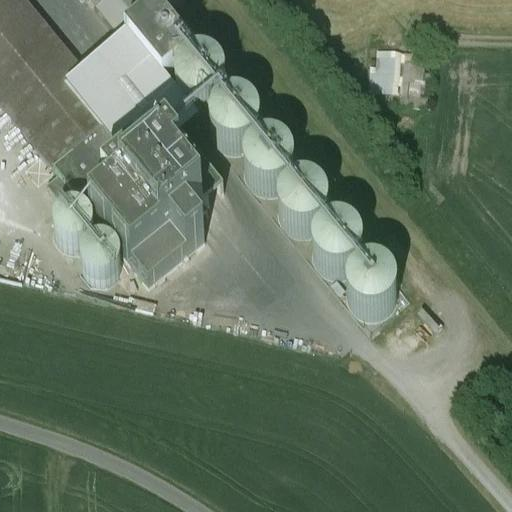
[(157,17),(142,0),(84,0),(122,46),(125,43),(157,17)]
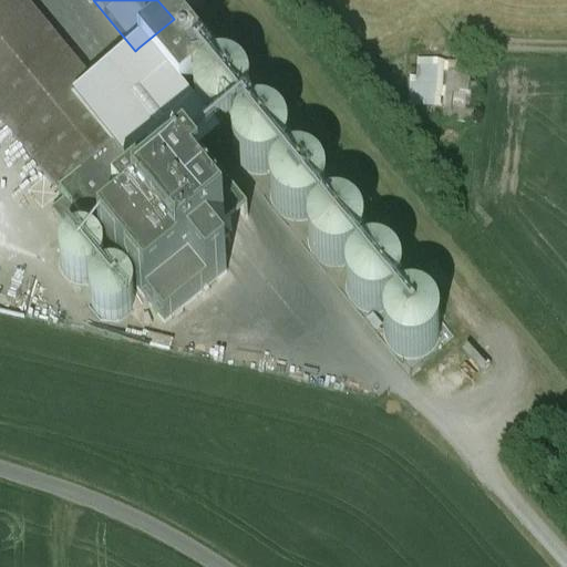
[(146,183),(0,4),(0,123),(7,132),(88,230),(146,183)]
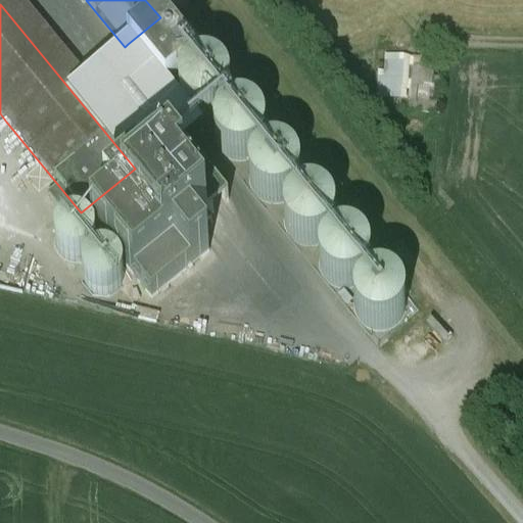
[(198,63),(160,17),(128,44),(165,90),(198,63)]
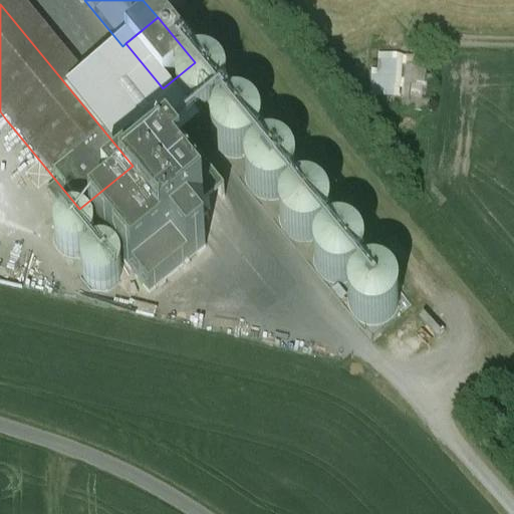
[(402,46),(381,46),(380,58),(376,58),(375,86),(401,87),(402,46)]
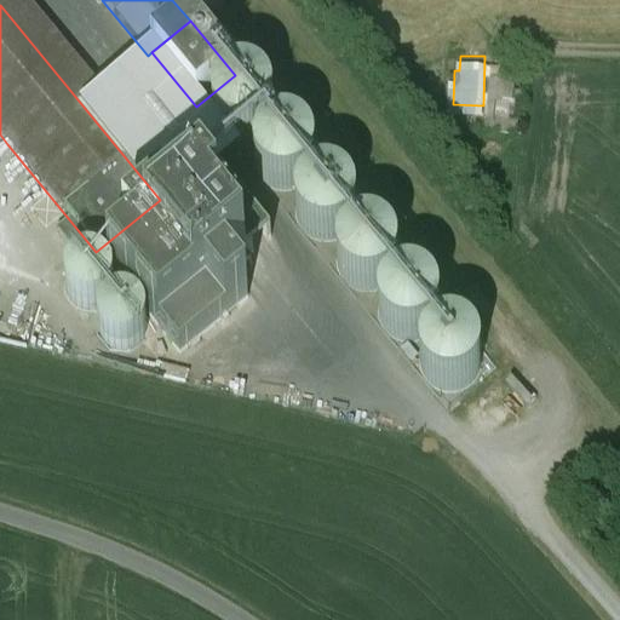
[(253,84),(250,82),(242,82),(236,82),(233,85),(228,86),(225,89),(222,91),(219,93),(217,97),(214,103),(213,105),(213,109),(213,114),(213,119),(214,122),(216,125),(218,128),(220,132),(223,135),(225,137),(230,141),(235,142),(241,143),(245,143),(250,142),(254,141),(260,138),(264,136),(267,132),(270,127),(273,122),(274,118),(274,113),(274,108),(273,105),(271,102),(270,99),(269,96),(267,93),(263,90),(260,87),(256,85),(253,84)]
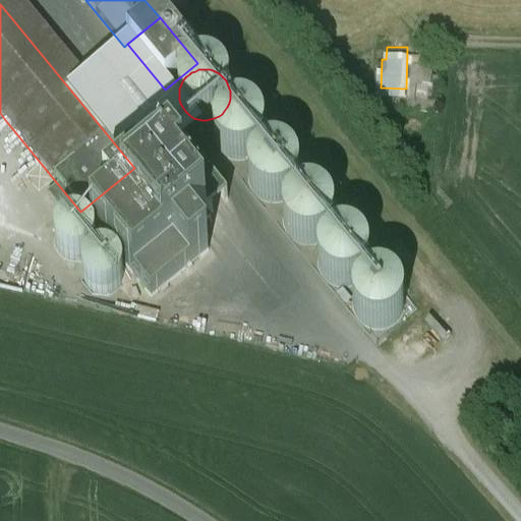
[(245,112),(239,111),(234,112),(230,113),(227,115),(224,117),(222,118),(220,120),(217,124),(216,127),(215,130),(214,133),(214,137),(214,141),(215,145),(216,149),(218,151),(221,155),(224,157),(227,160),(231,162),(236,163),(240,163),(244,162),(247,161),(250,160),(253,159),(255,157),(258,155),(262,151),(263,147),(265,142),(265,139),(265,136),(265,131),(263,128),(261,123),(258,120),(256,118),(254,117),(252,115),(248,113),(245,112)]
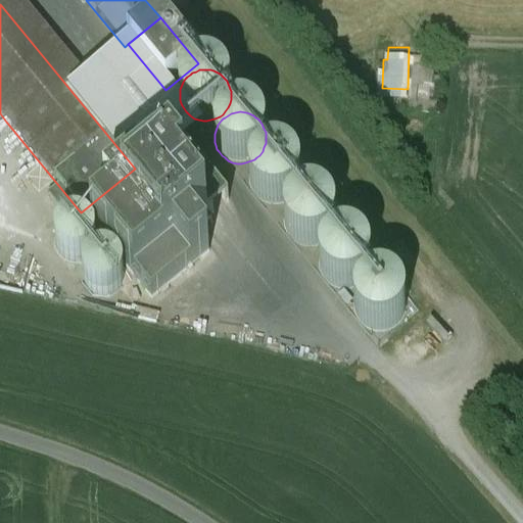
[(226,202),(184,149),(163,165),(206,218),(226,202)]
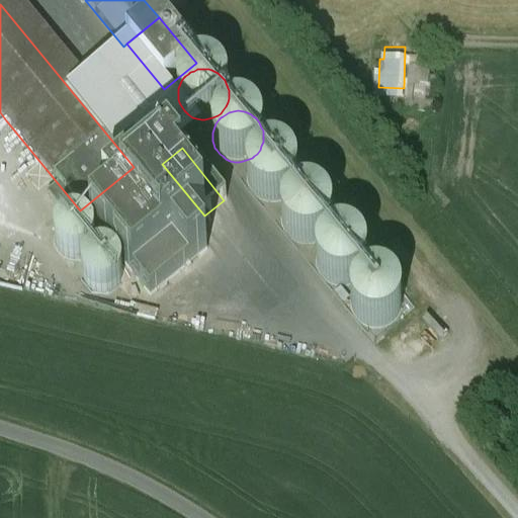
[(280,155),(276,154),(271,153),(266,154),(261,156),(258,158),(256,159),(253,162),(251,166),(249,170),(248,172),(247,175),(247,179),(248,182),(248,185),(249,187),(250,189),(252,192),(254,195),(257,199),(261,201),(265,202),(270,203),(274,203),(279,203),(284,201),(287,199),(290,196),(294,192),(296,187),(297,184),(297,180),(297,178),(297,174),(297,172),(296,169),(294,165),(291,162),(287,158),(284,156),(280,155)]
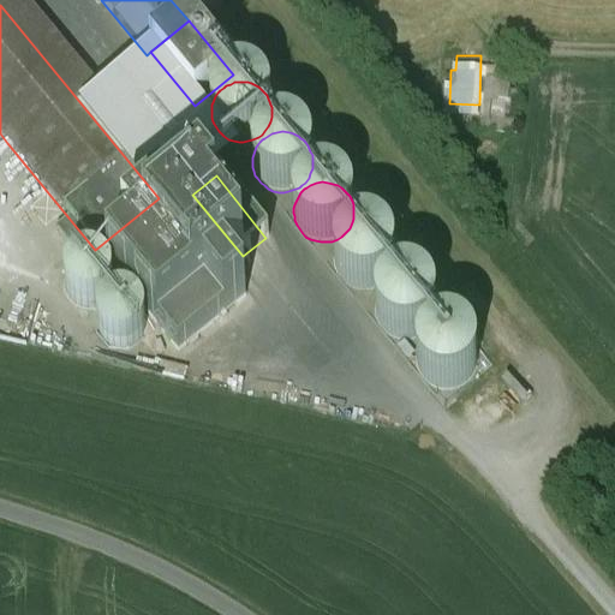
[(159,198),(95,250),(107,264),(171,213),(159,198)]
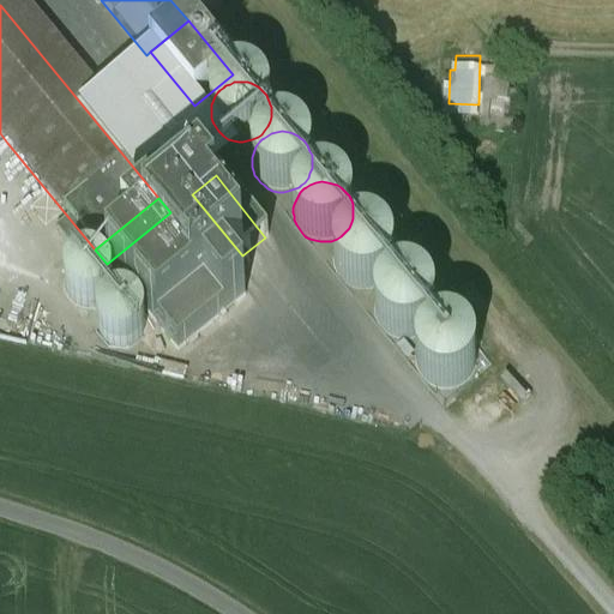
[(107,264),(138,304),(205,248),(174,209),(107,264)]
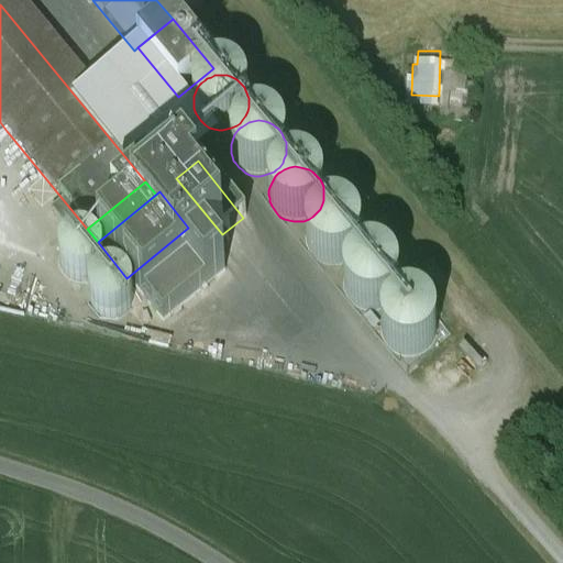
[(338,212),(332,212),(328,212),(323,213),(320,216),(316,219),(312,222),(310,225),(308,230),(307,233),(307,235),(306,240),(307,245),(307,247),(308,251),(310,254),(313,258),(318,262),(321,264),(324,266),(330,267),(334,267),(340,266),(344,265),(349,263),(352,260),(354,258),(357,254),(360,249),(361,246),(361,243),(362,240),(361,235),(361,232),(359,229),(356,224),(353,220),(350,217),(345,214),(342,213),(338,212)]
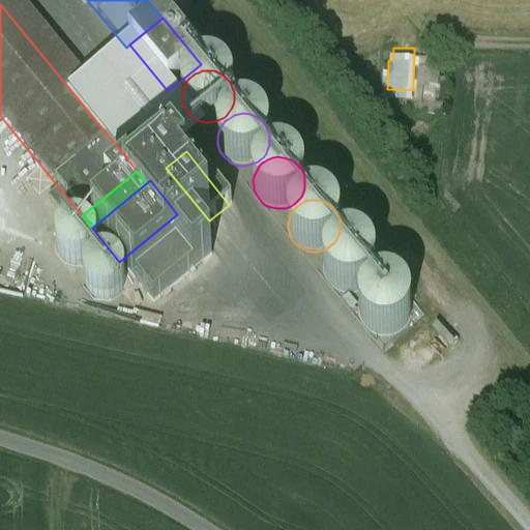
[(177,214),(119,262),(136,282),(175,249),(194,234),(177,214)]
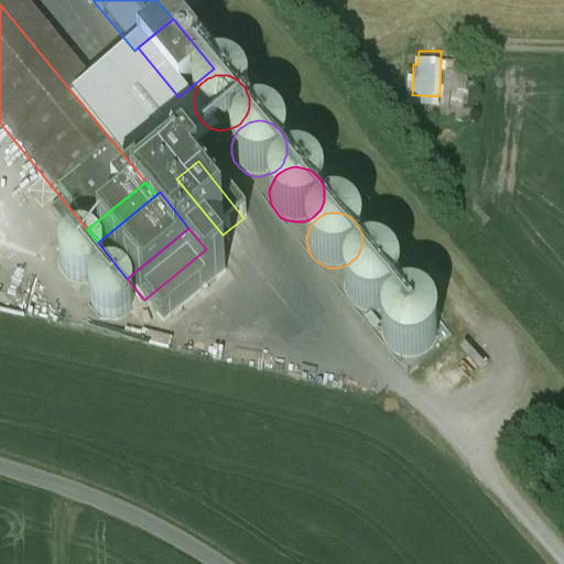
[(102,271),(104,263),(102,257),(100,250),(95,245),(88,241),(82,240),(74,241),(67,245),(62,250),(58,258),(58,266),(61,273),(65,280),(72,284),(79,285),(87,284),(94,282),(99,277),(102,271)]
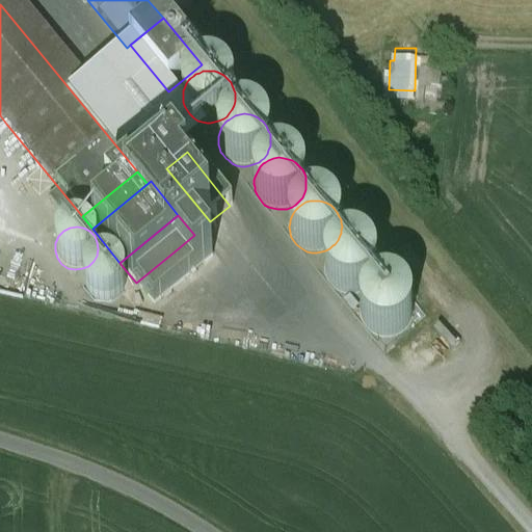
[(194,235),(176,250),(194,272),(212,258),(194,235)]
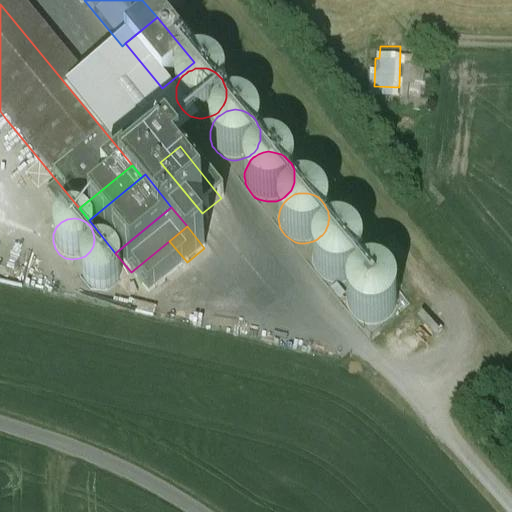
[(343,235),(339,234),(334,234),(328,236),(323,239),(319,243),(316,246),(314,249),(313,252),(313,256),(312,259),(313,262),(313,264),(314,267),(315,270),(317,273),(319,276),(323,279),(327,282),(331,284),(335,284),(339,284),(345,283),(349,282),(352,280),(354,278),(357,275),(359,272),(361,268),(362,265),(362,263),(363,259),(362,255),(362,253),(361,250),(359,246),(356,242),(353,240),(349,237),(347,236),(343,235)]
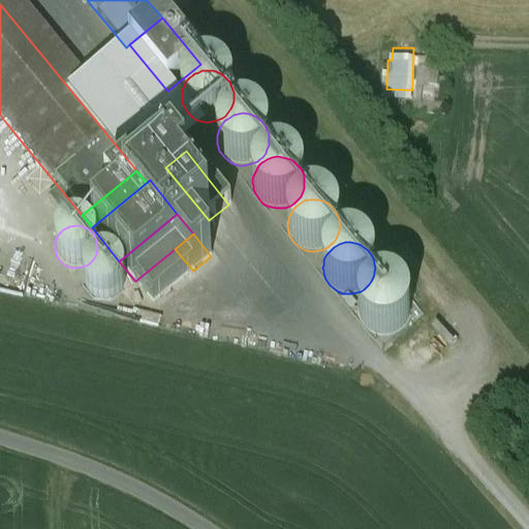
[(125,285),(125,278),(123,271),(119,265),(113,260),(105,259),(98,259),(92,262),(87,268),(84,273),(83,280),(84,286),(86,292),(91,298),(97,301),(103,302),(110,301),(117,298),(122,292),(125,285)]
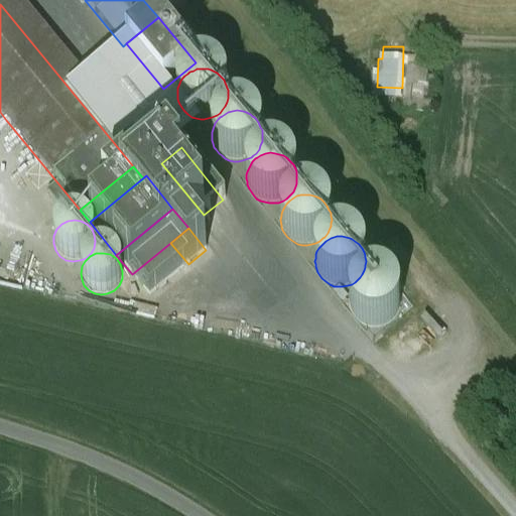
[(381,279),(378,278),(374,278),(370,278),(367,279),(363,280),(360,282),(358,284),(355,287),(353,290),(351,294),(350,297),(350,300),(350,303),(350,306),(350,309),(351,312),(353,315),(354,317),(357,321),(360,324),(364,327),(368,328),(373,329),(376,329),(380,328),(384,327),(389,325),(392,321),(394,318),(396,316),(398,312),(399,309),(400,306),(400,303),(400,299),(399,296),(398,293),(396,289),(393,285),(390,283),(387,281),(385,280),(381,279)]
